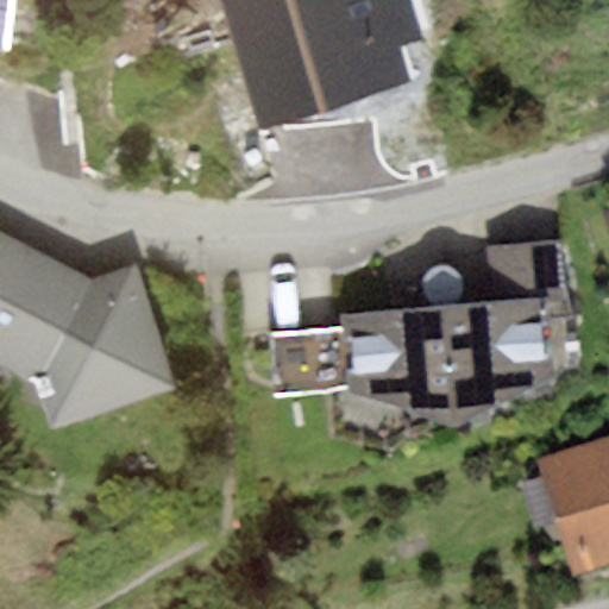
[(0,0),(0,50),(13,52),(18,0),(0,0)]
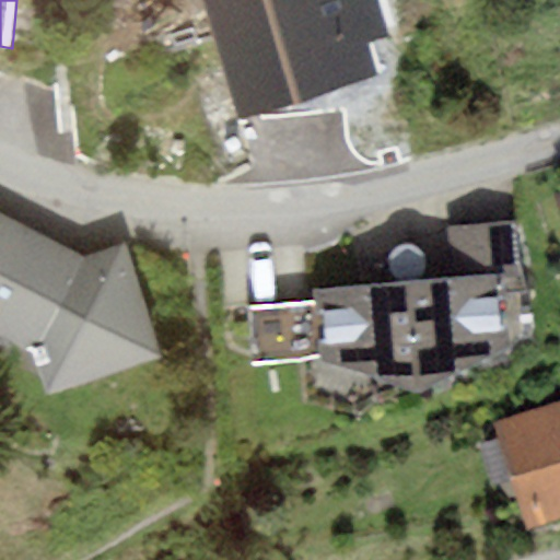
[(199,0),(225,84),(388,35),(376,0),(199,0)]
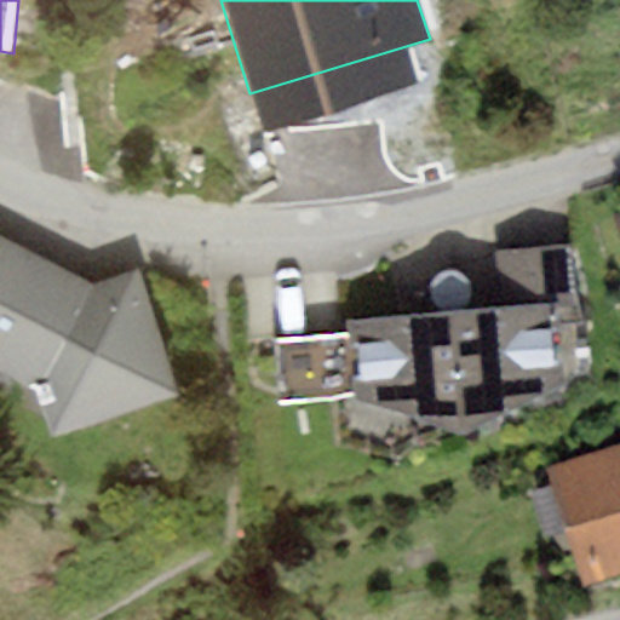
[(0,235),(0,372),(34,389),(53,435),(178,399),(136,267),(91,282),(0,235)]
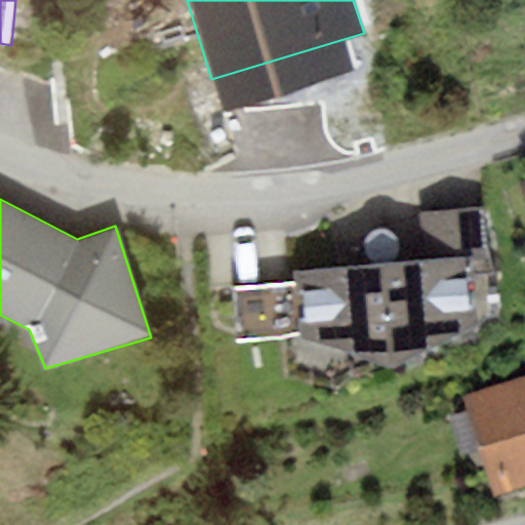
[(478,207),(419,213),(423,256),(470,251),(471,259),(483,257),(478,207)]
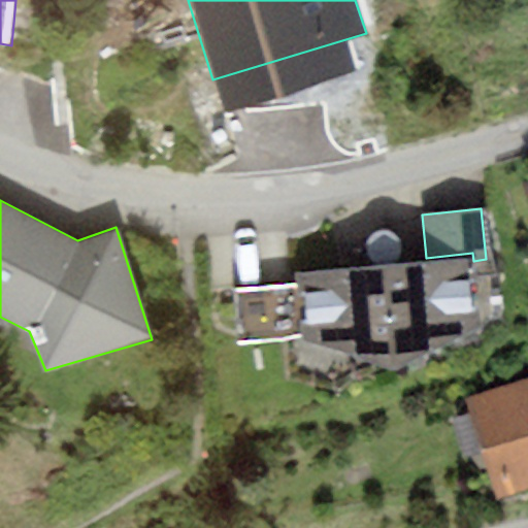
[(396,261),(399,257),(402,251),(402,244),(400,238),(397,234),(392,230),(386,229),(380,229),(374,231),(369,235),(366,240),(365,246),(366,253),(369,258),(373,262),(378,264),(393,262),(396,261)]
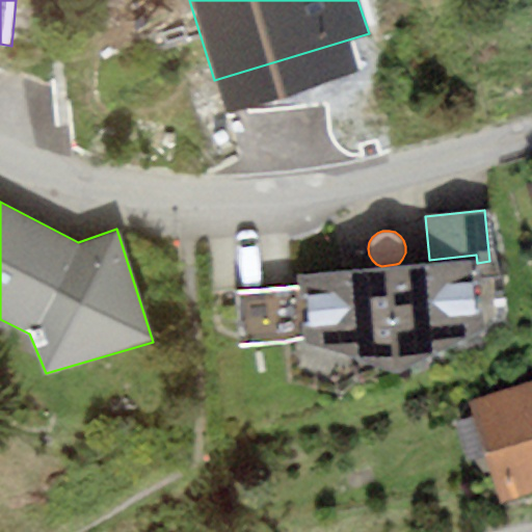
[(381,266),(295,276),(303,344),(398,371),(485,328),(477,263),(476,255),(429,260),(396,264),(381,266)]
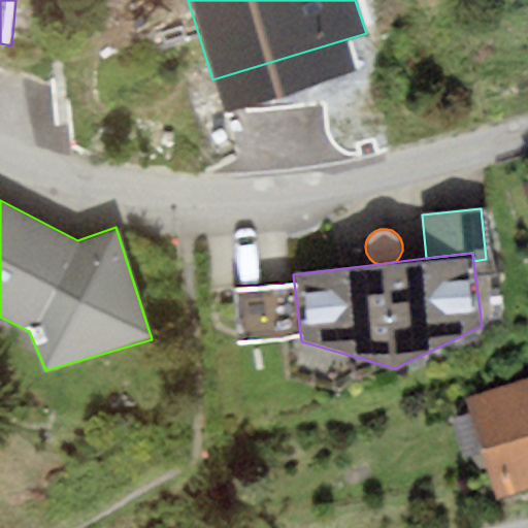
[(527,380),(464,401),(497,501),(527,490),(527,380)]
